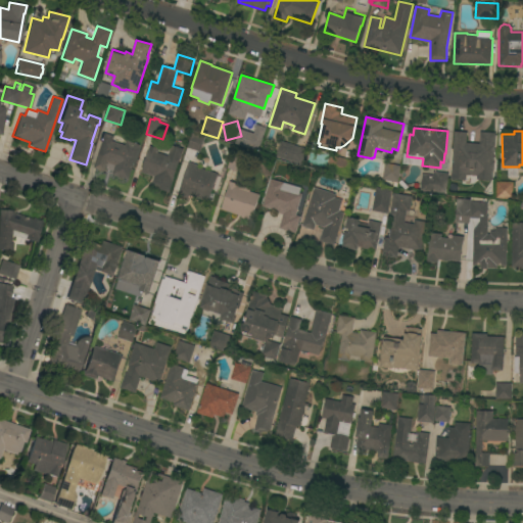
[(479,144),(480,132),(495,133),(494,149),(495,149),(494,152),(491,181),(477,179),(477,176),(466,175),(465,180),(450,179),(455,132),(467,133),(466,143),(479,144)]
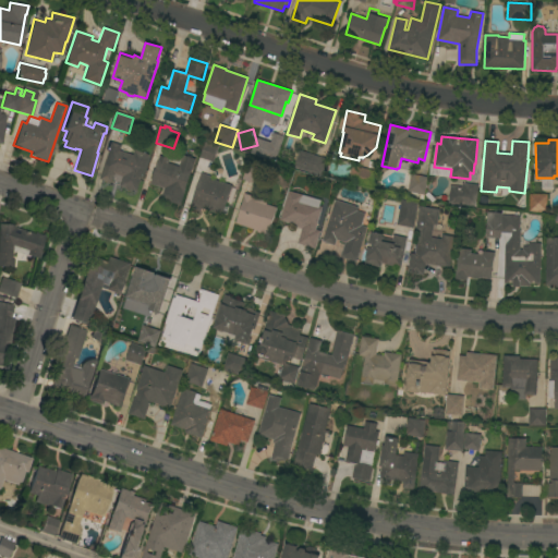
[(136,192),(120,185),(123,177),(114,173),(113,176),(101,172),(112,142),(122,145),(120,150),(133,155),(135,149),(149,155),(136,192)]
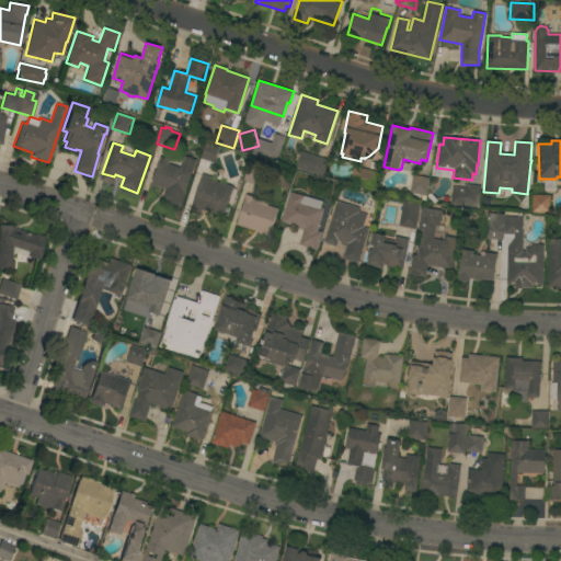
[(201,159),(206,142),(220,147),(215,163),(201,159)]
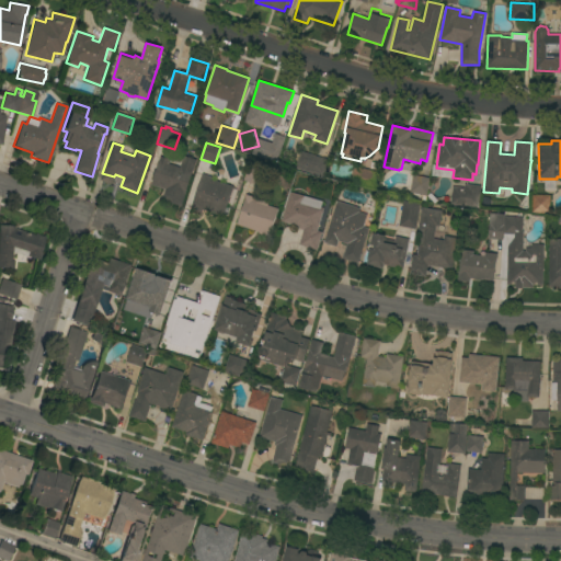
[(329,160),(324,178),(296,169),(300,151),(329,160)]
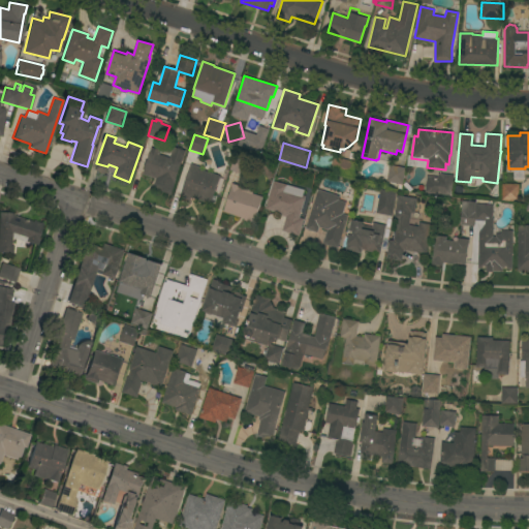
[(143,175),(152,148),(161,151),(159,155),(169,158),(174,147),(186,151),(172,194),(153,188),(156,179),(143,175)]
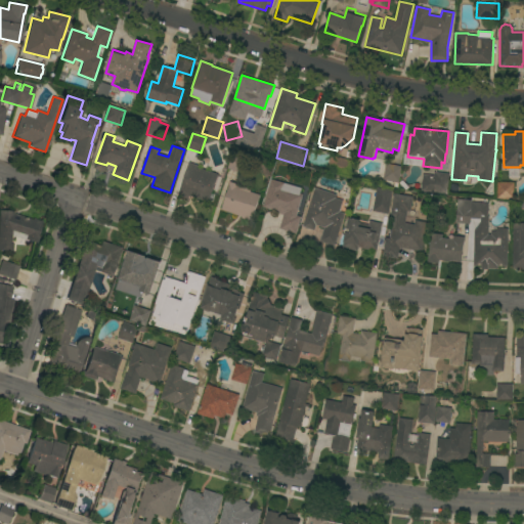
[(328,172),(332,156),(354,161),(350,177),(328,172)]
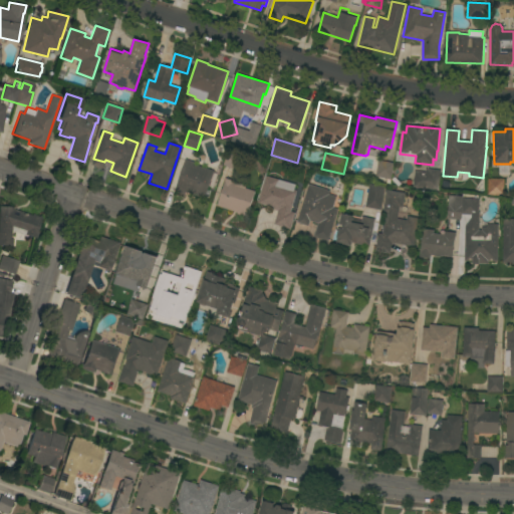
[(226,156),(240,161),(237,170),(224,166),(226,156)]
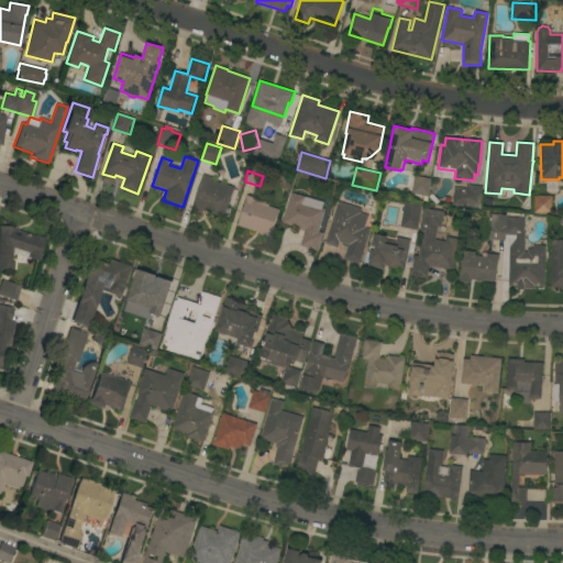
[(203,210),(202,213),(191,210),(202,175),(213,178),(213,180),(234,188),(224,218),(203,210)]
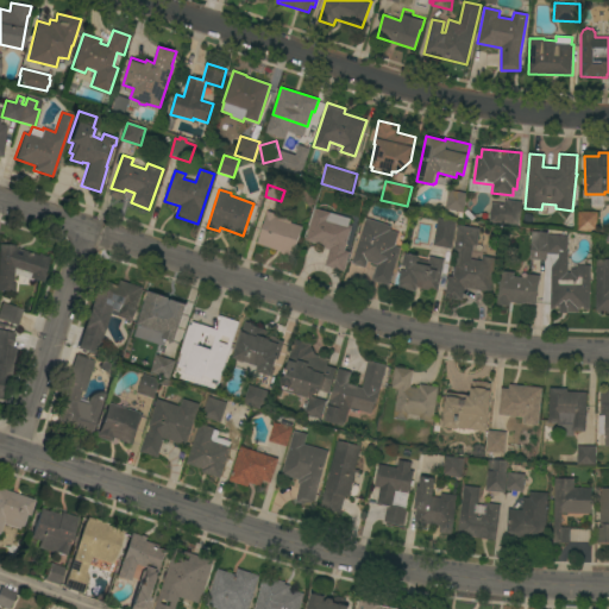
[(464,212),(445,208),(449,190),(468,194),(464,212)]
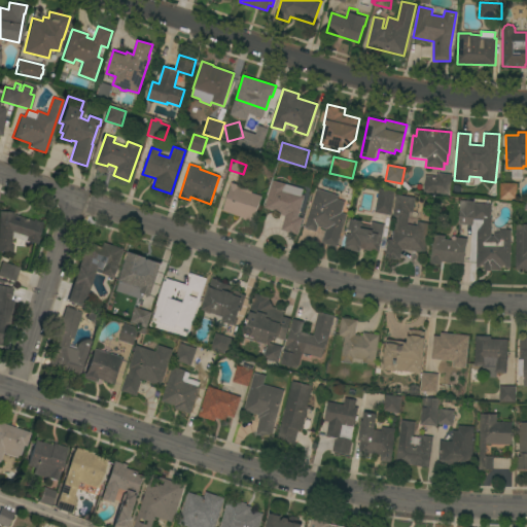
[(452,175),(451,189),(449,189),(449,196),(424,192),(425,176),(436,178),(436,173),(452,175)]
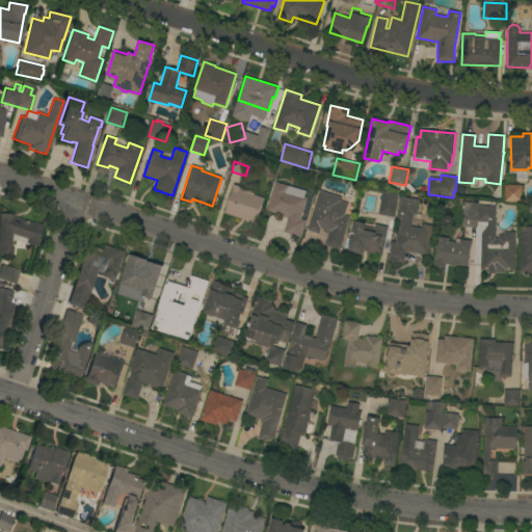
[(275,182),(307,191),(304,196),(308,197),(301,218),(306,220),(301,237),(284,232),(288,218),(282,216),(283,215),(267,210),(275,182)]
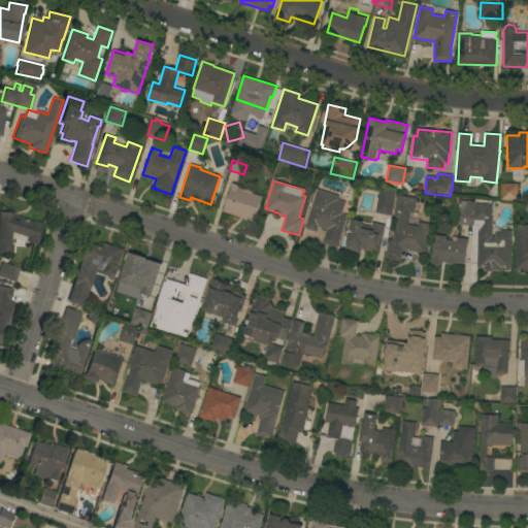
[(518,201),(500,200),(501,183),(519,184),(518,201)]
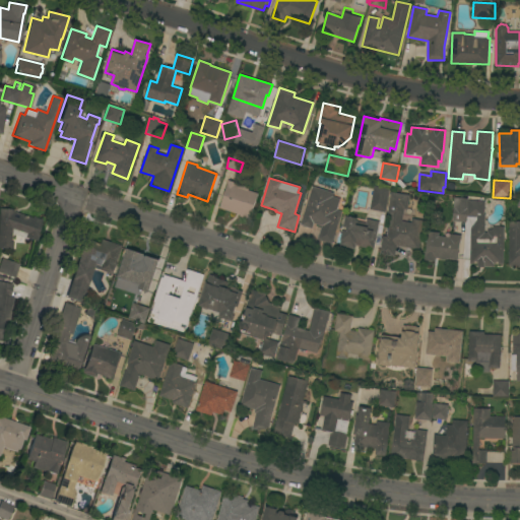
[(258,194),(250,219),(246,218),(247,217),(243,216),(243,217),(240,216),(240,214),(219,208),(229,181),(249,187),(248,190),(258,194)]
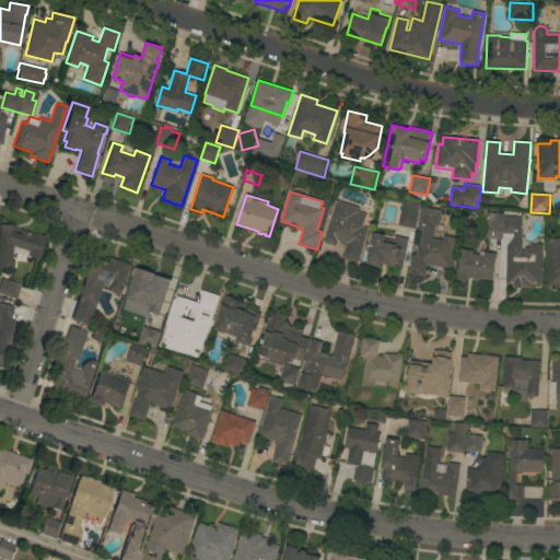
[(360,208),(359,211),(366,214),(363,226),(369,228),(358,264),(341,258),(346,243),(338,241),(336,246),(324,243),(337,200),(360,208)]
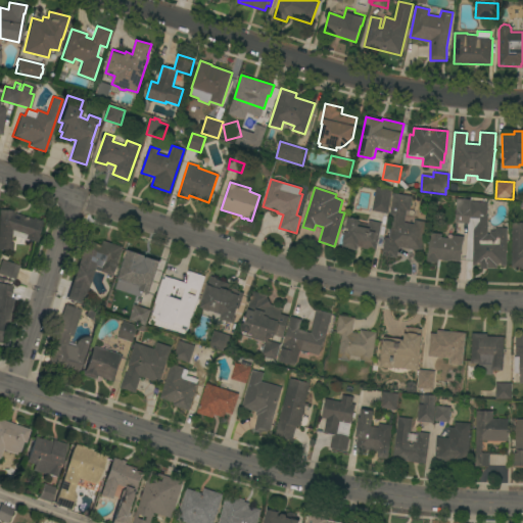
[(376,187),(392,190),(388,214),(372,210),(376,187)]
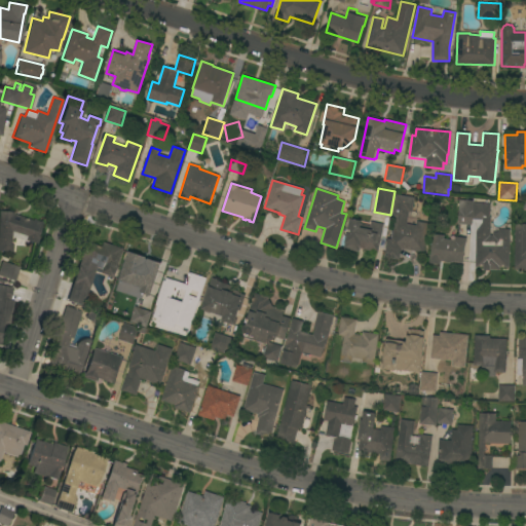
[(424,253),(401,249),(400,260),(384,257),(387,238),(391,239),(395,218),(391,218),(396,194),(414,197),(412,213),(409,212),(407,224),(416,225),(417,221),(429,223),(424,253)]
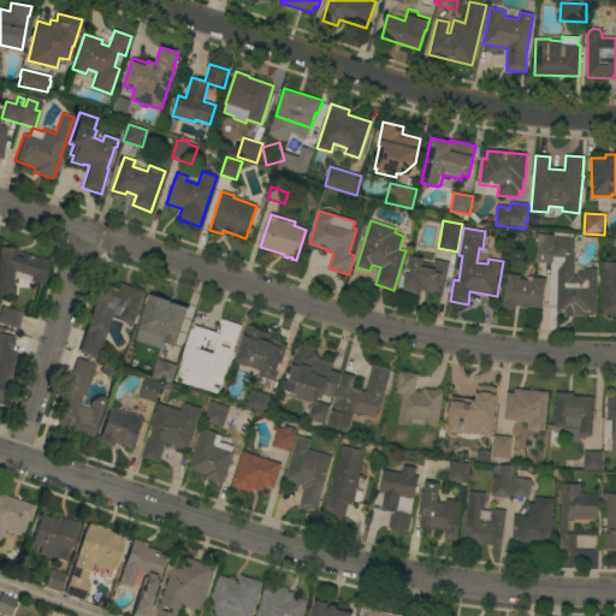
[(597,313),(586,313),(586,315),(574,315),(574,317),(567,317),(567,313),(557,312),(557,273),(564,262),(566,258),(554,256),(552,264),(537,262),(538,235),(555,235),(555,238),(574,240),(574,254),(574,276),(578,276),(578,272),(582,272),(584,271),(584,270),(597,270),(597,313)]
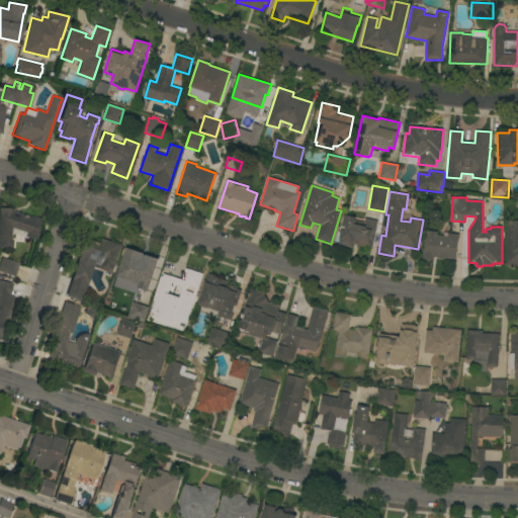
[(31,217),(32,214),(41,219),(36,234),(37,234),(35,241),(24,237),(25,233),(11,228),(10,240),(12,240),(12,248),(0,247),(0,207),(13,208),(13,210),(31,217)]
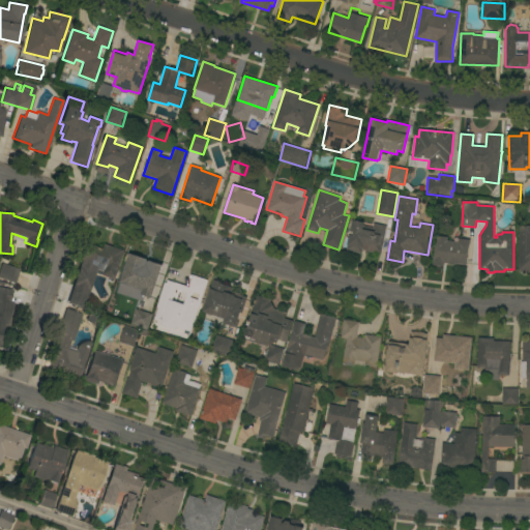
[(381,254),(362,251),(361,254),(346,251),(352,219),(364,223),(363,225),(373,227),(374,224),(387,226),(381,254)]
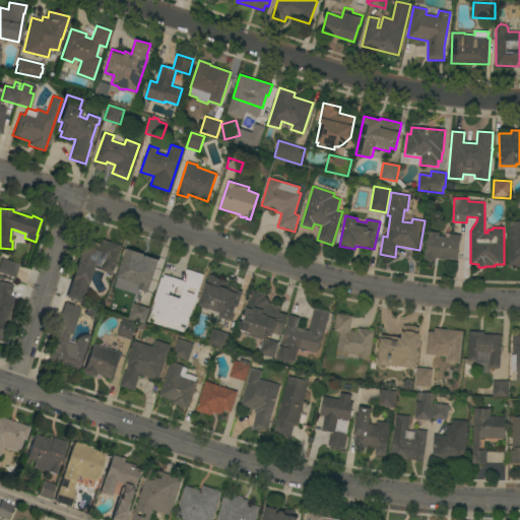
[(509,221),(519,221),(519,267),(518,267),(518,265),(509,265),(509,221)]
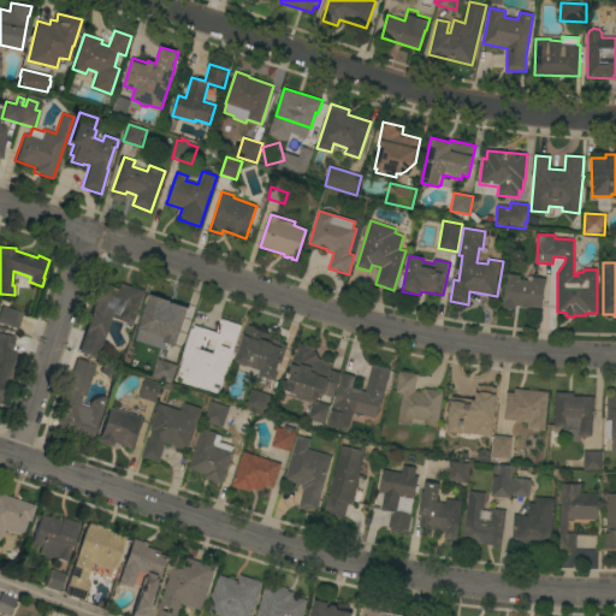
[(516,306),(516,309),(502,308),(503,297),(505,297),(507,274),(520,276),(520,279),(532,280),(532,277),(546,279),(545,288),(544,288),(542,308),(516,306)]
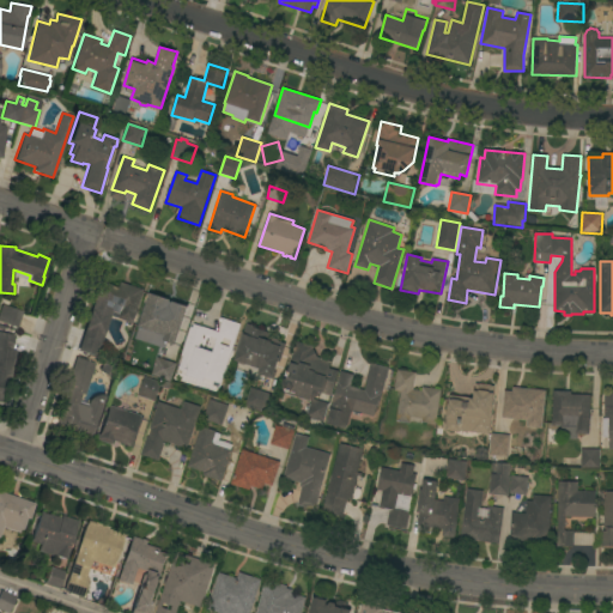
[(133,323),(119,319),(120,314),(110,311),(96,357),(78,351),(99,281),(120,287),(121,283),(144,290),(133,323)]
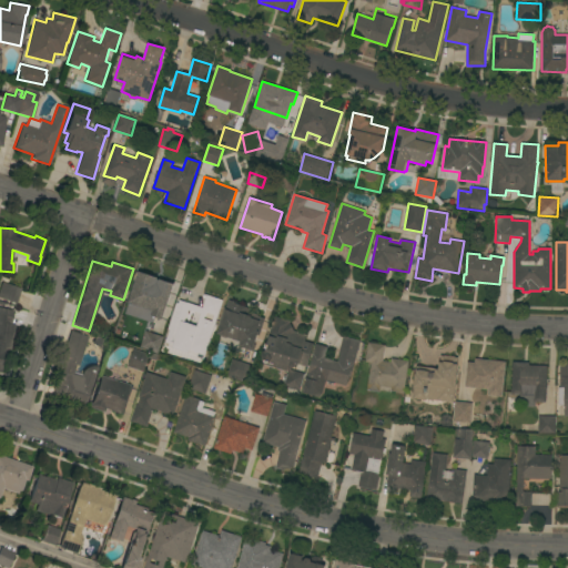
[(138,269),(158,275),(155,282),(165,285),(168,279),(176,282),(166,314),(163,313),(161,318),(155,316),(156,314),(153,313),(154,311),(141,306),(140,308),(127,304),(138,269)]
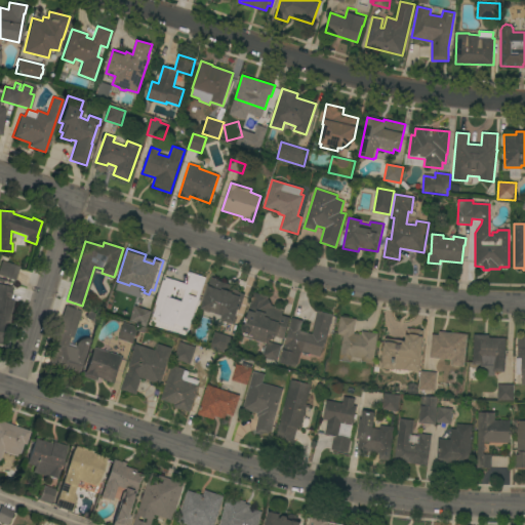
[(0,264),(1,260),(18,267),(14,281),(0,276),(0,264)]
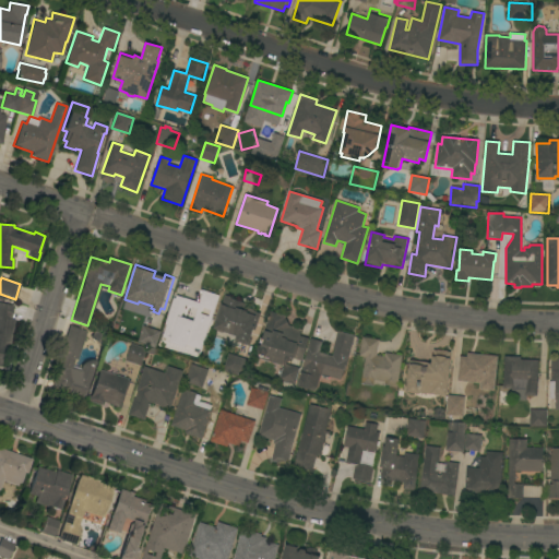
[(201,354),(194,352),(195,348),(186,345),(186,347),(169,342),(170,340),(163,336),(167,324),(165,324),(174,298),(176,299),(177,295),(199,302),(203,290),(221,296),(201,354)]
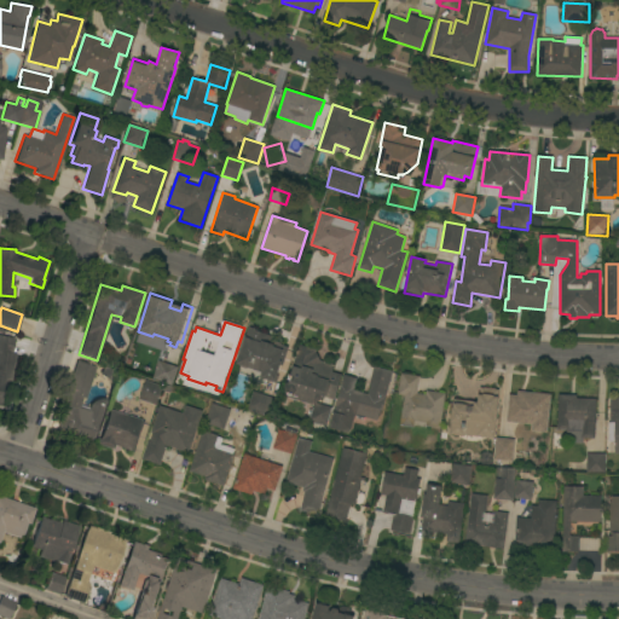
[(283,366),(279,365),(276,375),(279,376),(277,383),(260,377),(262,371),(237,364),(249,327),(261,330),(261,331),(270,335),(270,336),(273,337),(273,340),(282,343),(282,345),(289,347),(283,366)]
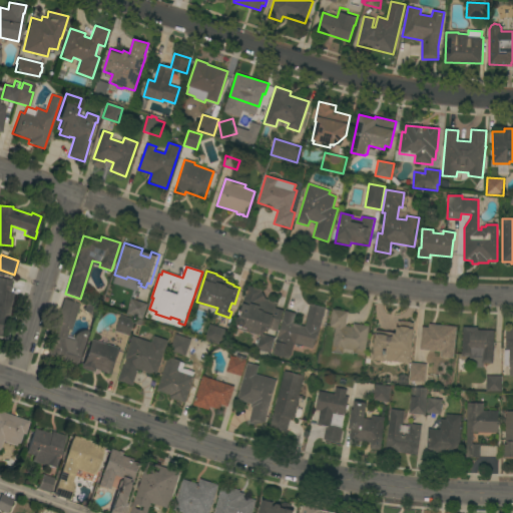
[(0,278),(11,281),(9,293),(13,294),(12,297),(9,296),(8,305),(10,305),(9,313),(6,312),(4,324),(0,324),(0,278)]
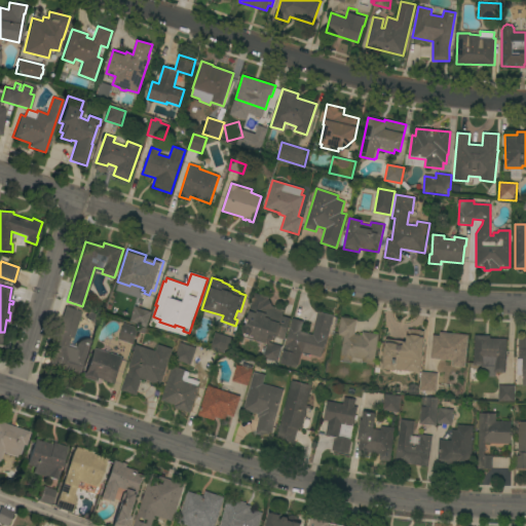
[(283,346),(278,362),(263,358),(267,343),(265,343),(265,344),(241,337),(254,293),(268,297),(268,299),(269,299),(273,307),(284,310),(283,315),(290,318),(284,339),(274,337),(268,342),(283,346)]
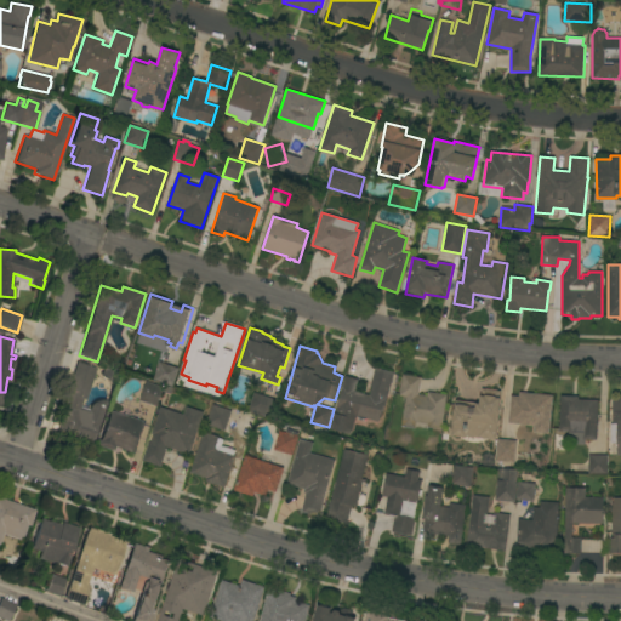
[(77,362),(96,368),(85,400),(83,399),(79,408),(89,411),(90,406),(93,403),(97,400),(101,400),(103,400),(107,400),(100,423),(101,425),(95,444),(69,436),(67,432),(63,434),(61,431),(60,431),(57,425),(58,425),(56,421),(61,420),(58,414),(63,411),(62,410),(69,389),(67,389),(77,362)]
